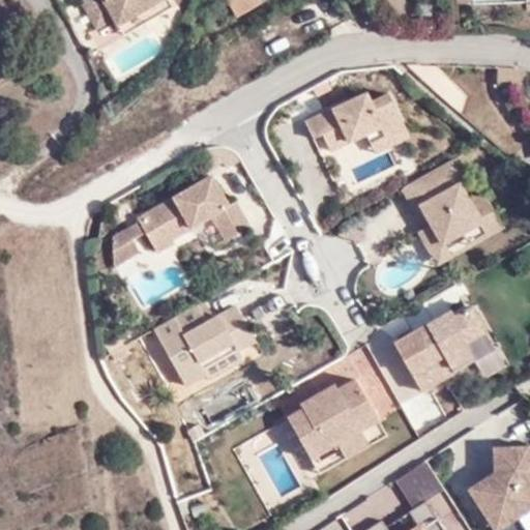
[(134,12),(139,22),(177,0),(81,0),(96,26),(114,16),(117,22),(123,19),(134,12)]
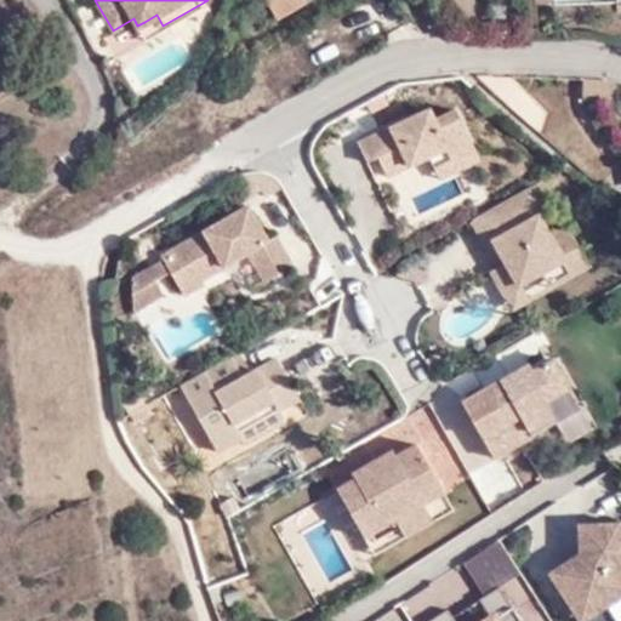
[(302,0),(267,0),(279,20),(306,4),(302,0)]
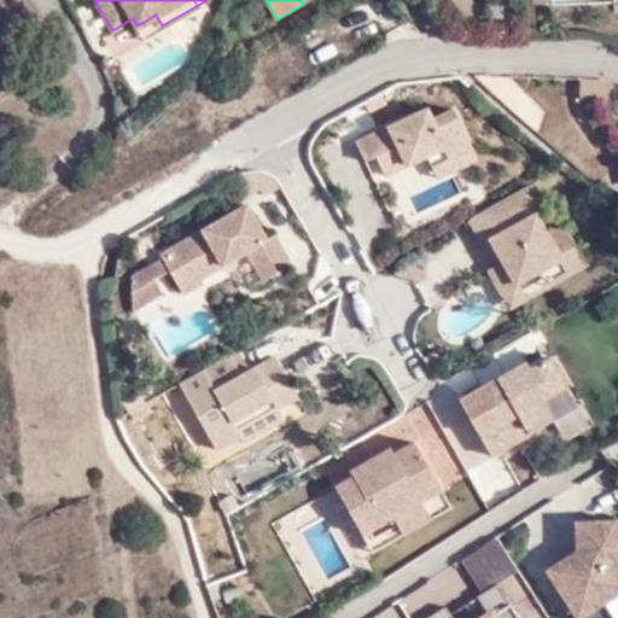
[(151,33),(162,25),(156,15),(144,22),(151,33)]
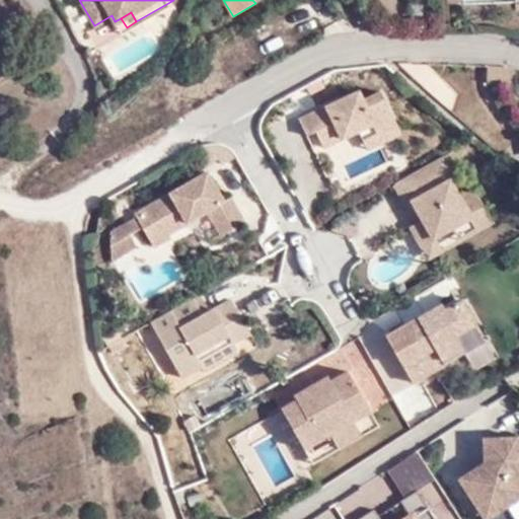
[(510,83),(494,80),(493,92),(509,94),(510,83)]
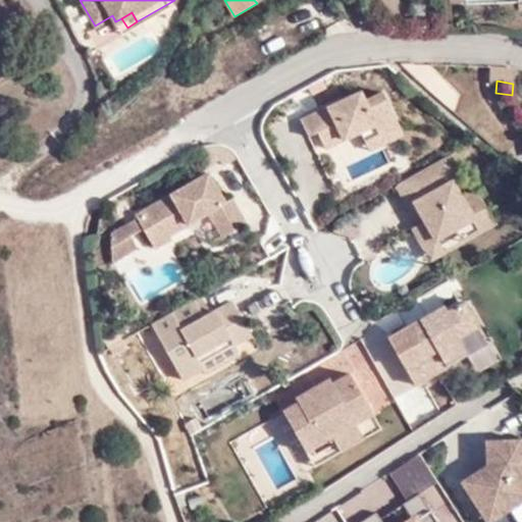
[(378,131),(399,120),(383,87),(362,96),(358,88),(298,114),(306,132),(318,126),(325,143),(344,134),(357,128),(374,120),(378,131)]
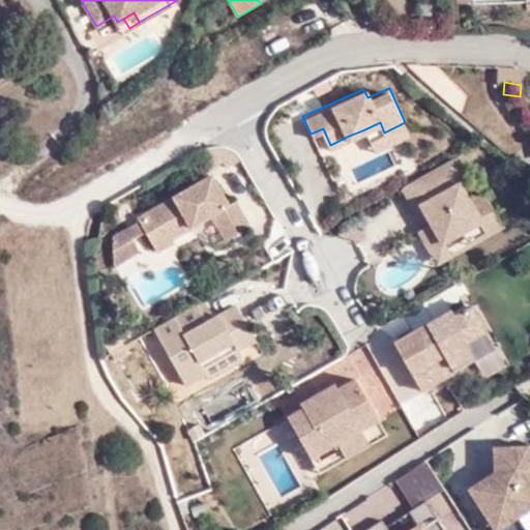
[(410,134),(405,122),(384,133),(367,141),(373,150),(410,134)]
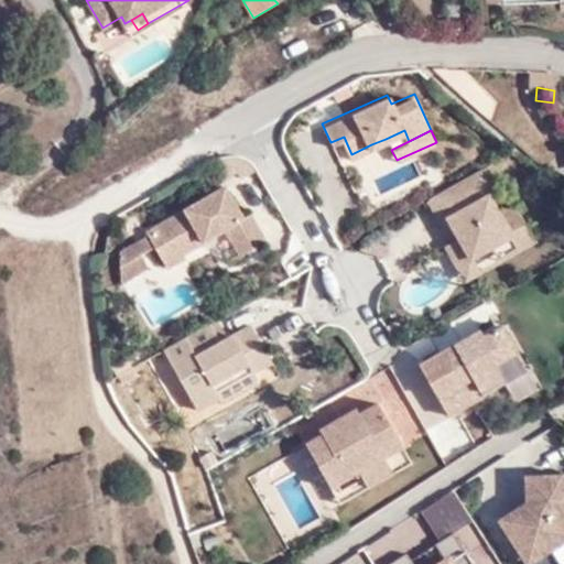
[(377,156),(391,150),(386,139),(371,144),(377,156)]
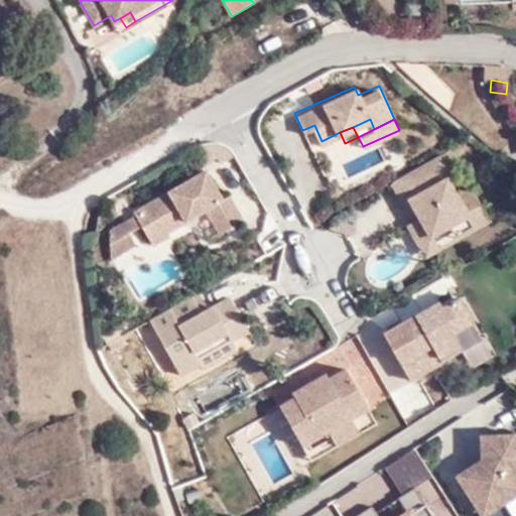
[(437,156),(386,186),(408,225),(401,228),(420,261),(487,223),(467,189),(453,197),(441,178),(448,174),(437,156)]
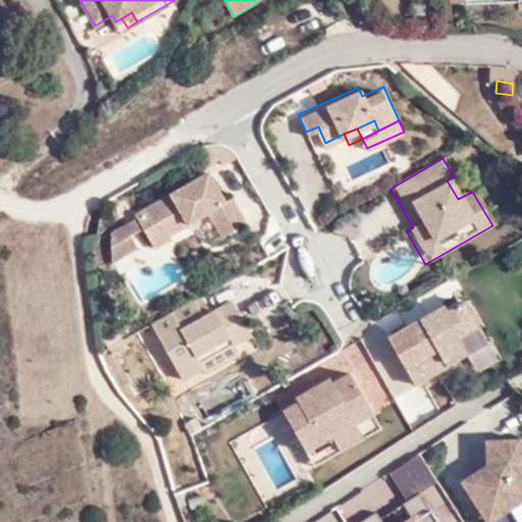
[(498,172),(486,163),(480,170),(491,179),(498,172)]
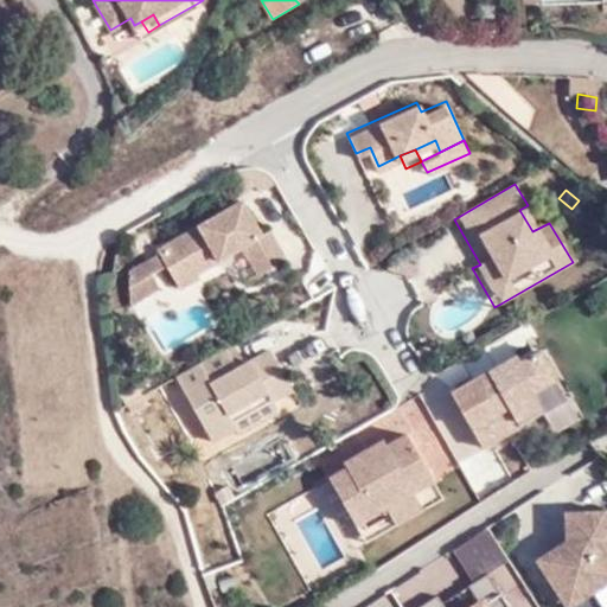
[(163,250),(170,263),(186,293),(206,282),(204,276),(240,256),(255,286),(293,264),(275,234),(266,238),(244,200),(161,247),(163,250)]
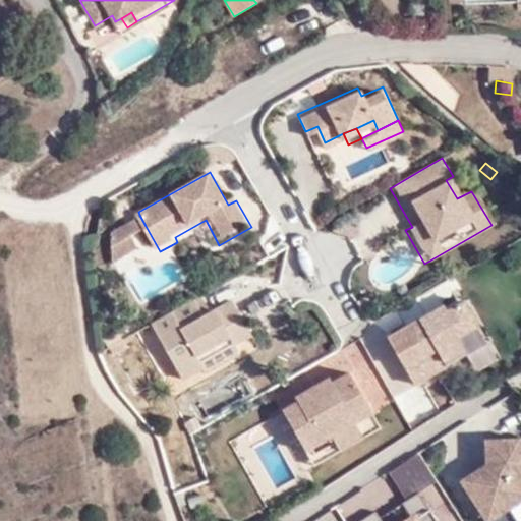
[(133,234),(146,226),(139,215),(111,232),(113,261),(138,246),(133,234)]
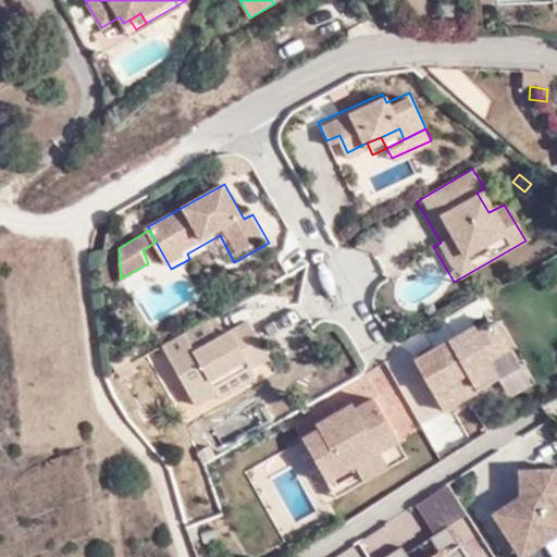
[(217,314),(207,320),(217,338),(225,334),(217,314)]
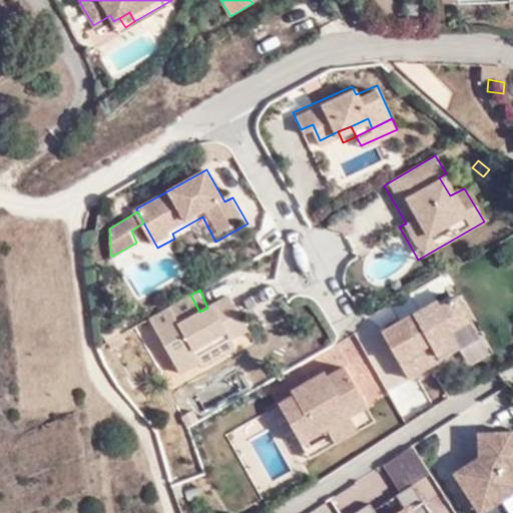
[(190,295),(148,319),(177,372),(199,360),(198,359),(230,339),(232,341),(245,331),(227,297),(207,308),(199,312),(190,295)]
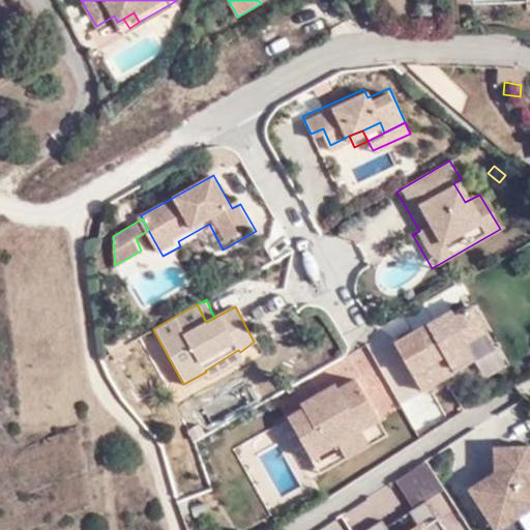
[(448,354),(489,330),(474,305),(450,320),(434,329),(430,322),(393,343),(422,390),(458,371),(454,364),(448,354)]
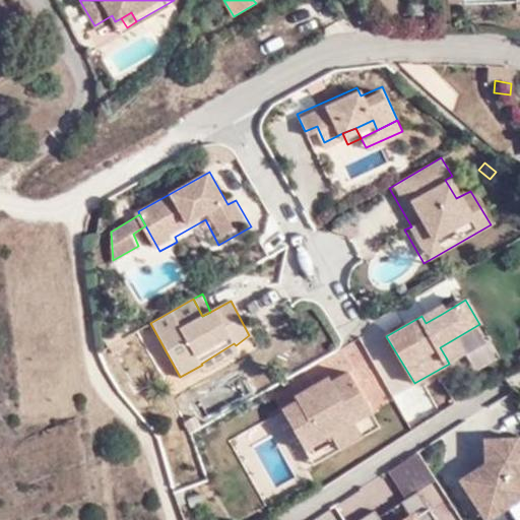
[(426,323),(442,314),(438,307),(421,316),(426,323)]
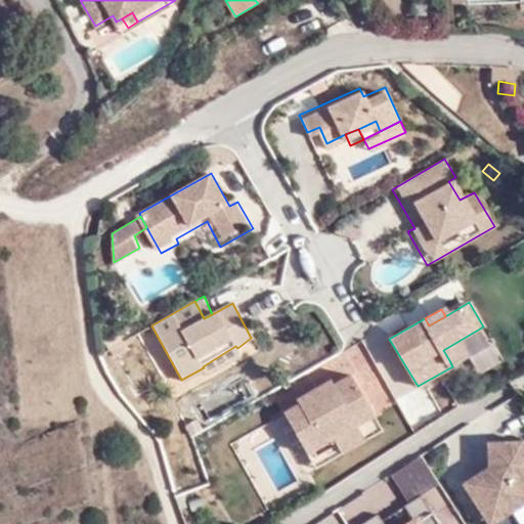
[(488,338),(483,326),(443,350),(449,360),(488,338)]
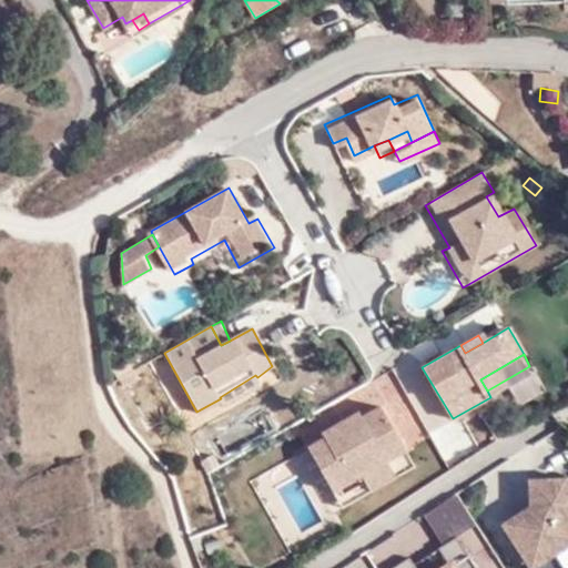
[(220,397),(221,398),(225,407),(262,386),(257,377),(255,375),(220,397)]
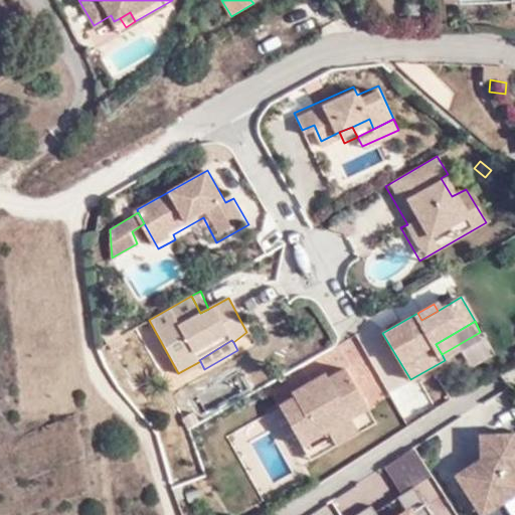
[(302,444),(369,405),(347,363),(329,374),(326,369),(294,387),(295,392),(277,402),(300,446),(302,444)]
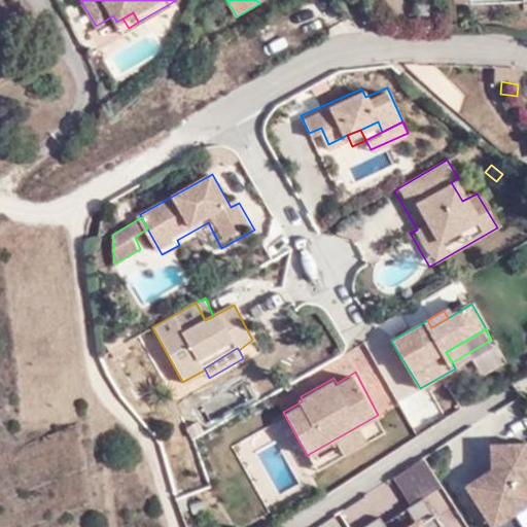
[(387,431),(378,415),(309,454),(318,470),(387,431)]
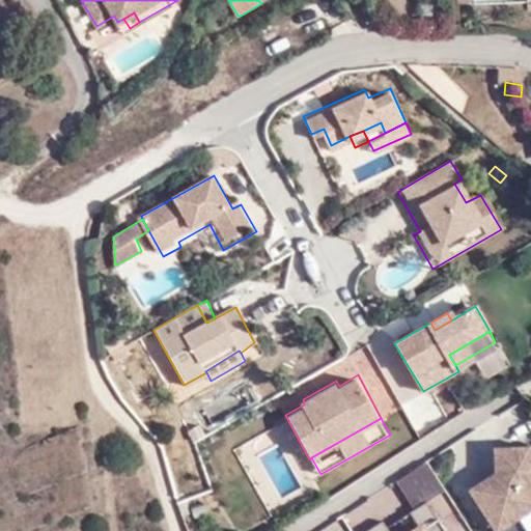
[(530,448),(530,446),(494,447),(495,471),(469,488),(492,522),(508,510),(515,521),(530,509),(530,448)]
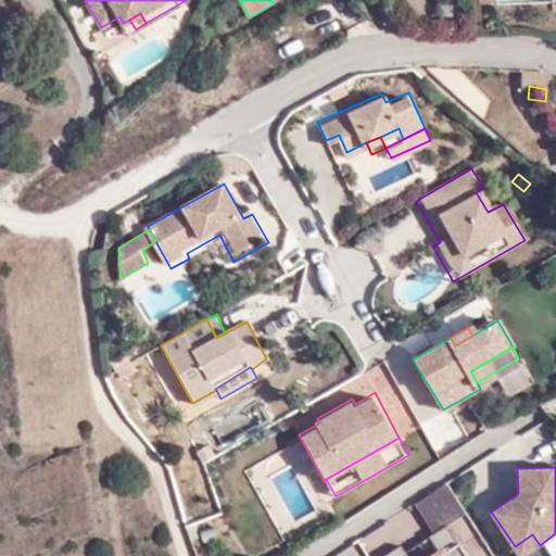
[(386,520),(383,542),(407,544),(409,522),(386,520)]
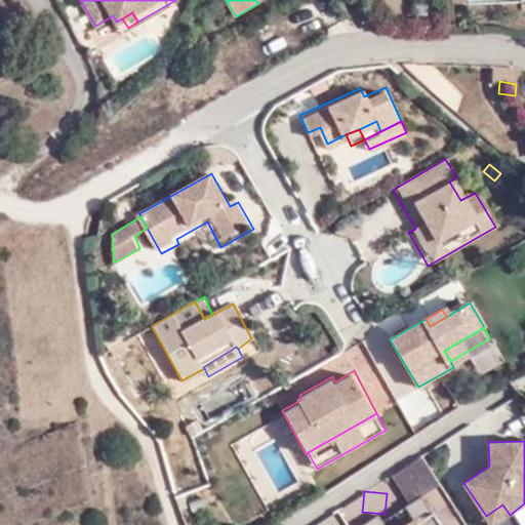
[(386,524),(379,515),(362,524),(441,524),(422,495),(394,514),(399,522),(394,524),(386,524)]
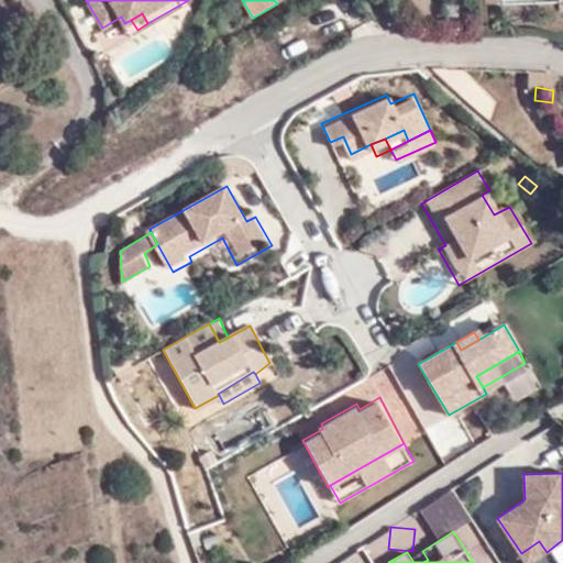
[(539,541),(521,553),(528,562),(529,562),(547,552),(539,541)]
